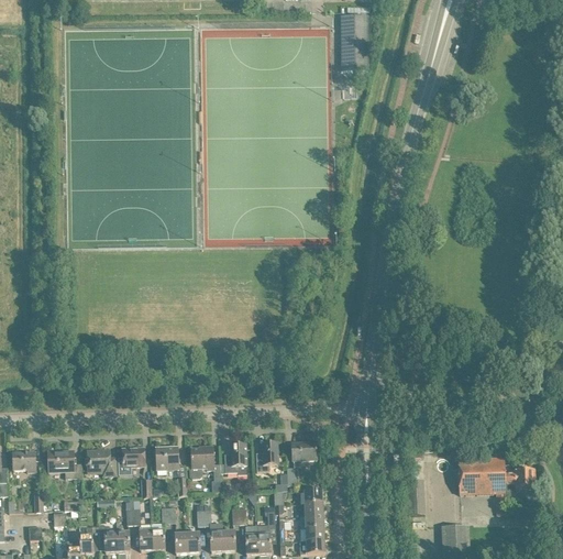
[(341,69),(356,68),(367,68),(367,14),(341,14),(341,69)]
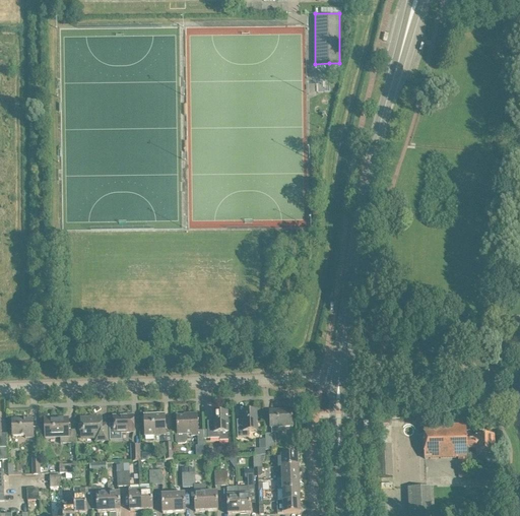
[(270,424),(282,423),(293,423),(291,406),(269,407),(270,424)]
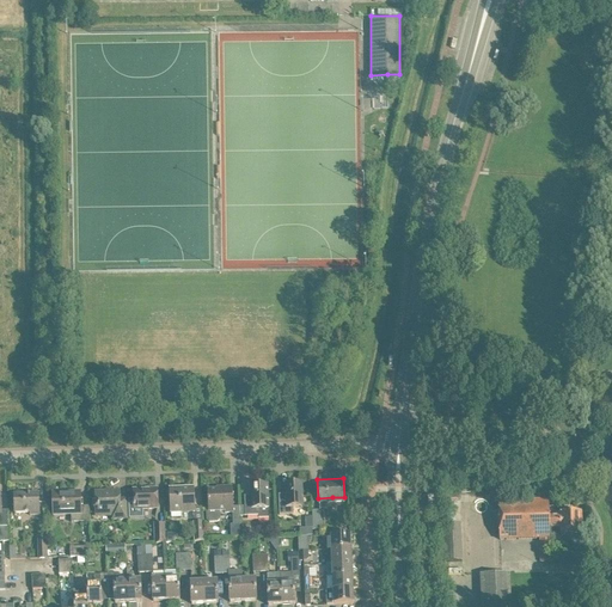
[(280,512),(293,510),(292,504),(303,503),(301,480),(285,480),(286,490),(279,490),(280,512)]
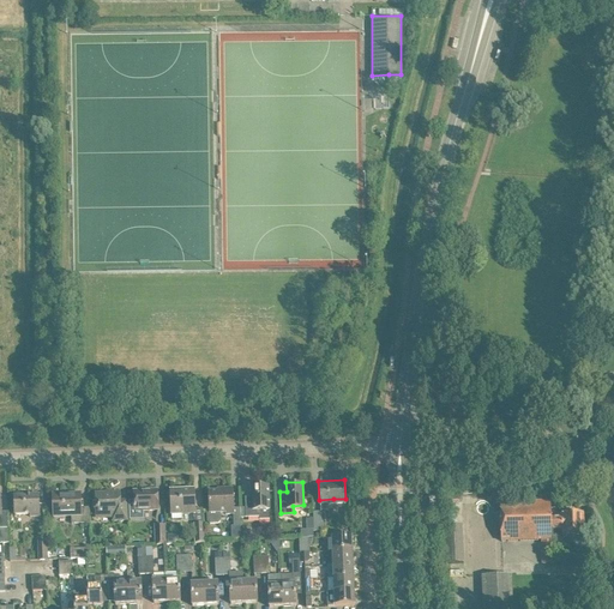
[(269,506),(269,495),(269,483),(252,484),(252,493),(245,494),(245,504),(239,505),(241,523),(241,514),(259,514),(259,517),(270,516),(270,506),(269,506)]
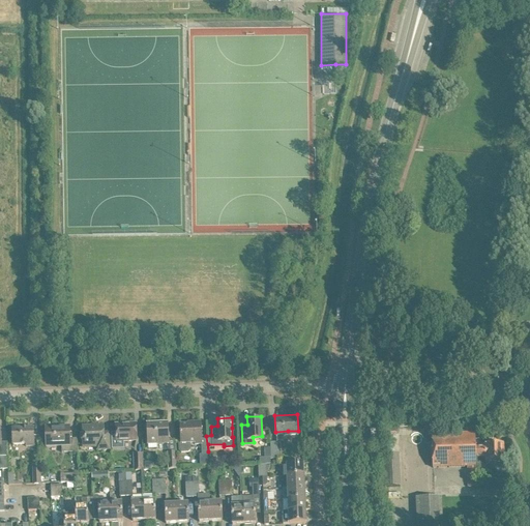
[(202,436),(201,418),(194,418),(194,420),(180,420),(181,439),(178,439),(179,447),(181,449),(188,449),(190,447),(190,440),(195,440),(195,441),(201,441),(202,451),(208,451),(206,436),(202,436)]
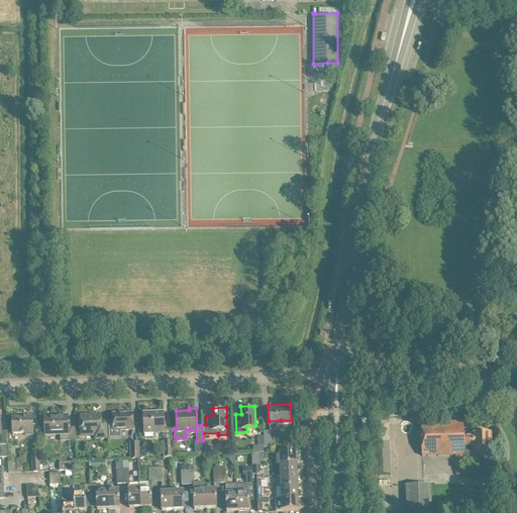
[(144,434),(153,434),(153,430),(165,429),(164,409),(143,410),(144,434)]
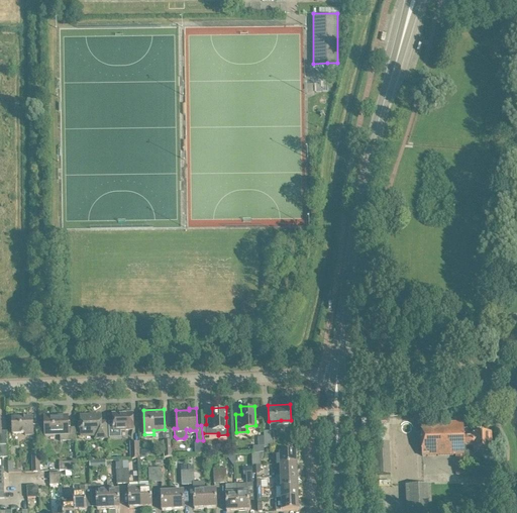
[(133,427),(132,410),(124,410),(124,411),(120,411),(120,410),(112,411),(113,427),(133,427)]
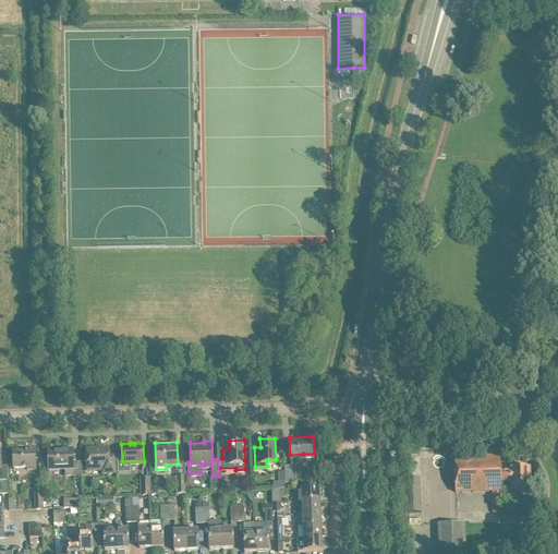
[(87,466),(101,466),(101,469),(117,468),(116,452),(109,452),(109,444),(86,445),(86,453),(85,454),(85,459),(87,460),(87,466)]
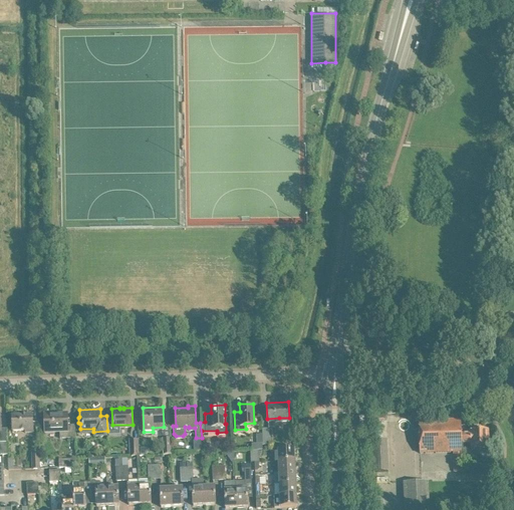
[(67,423),(67,410),(44,411),(44,430),(67,429),(67,436),(74,436),(73,422),(67,423)]
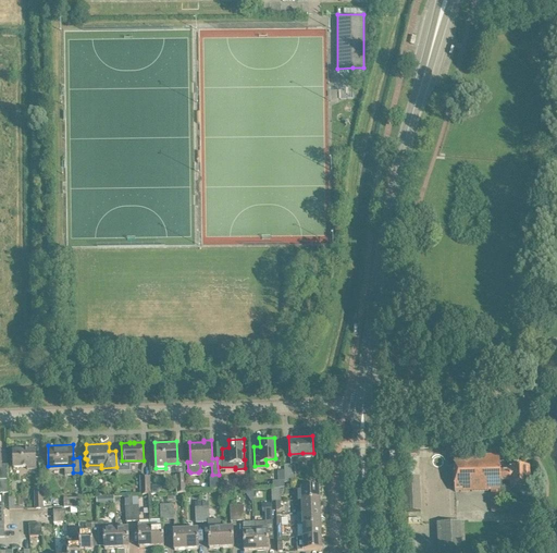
[(35,467),(35,457),(35,446),(13,446),(13,465),(27,464),(27,467),(35,467)]
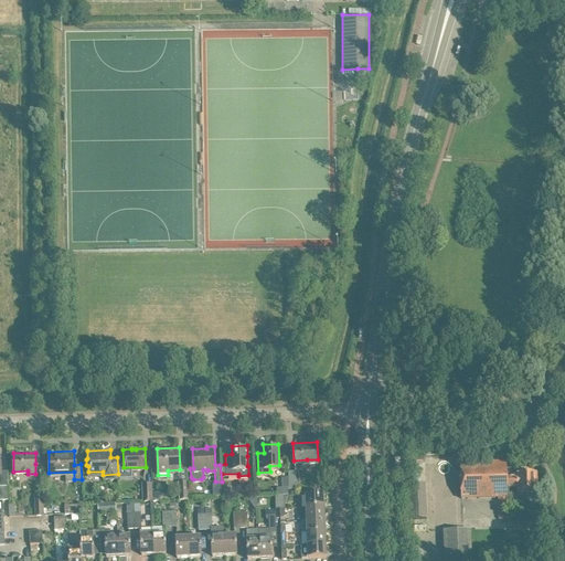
[(472,495),(498,494),(507,494),(507,486),(505,475),(507,475),(507,459),(460,461),(461,495),(472,495)]
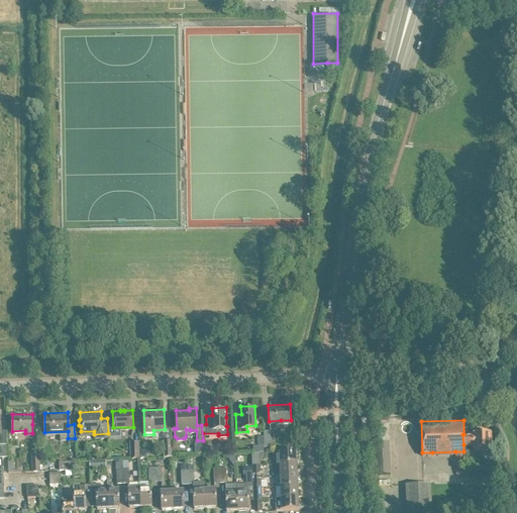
[(473,449),(491,448),(491,430),(473,430),(473,433),(463,434),(462,434),(463,444),(472,443),(473,449)]
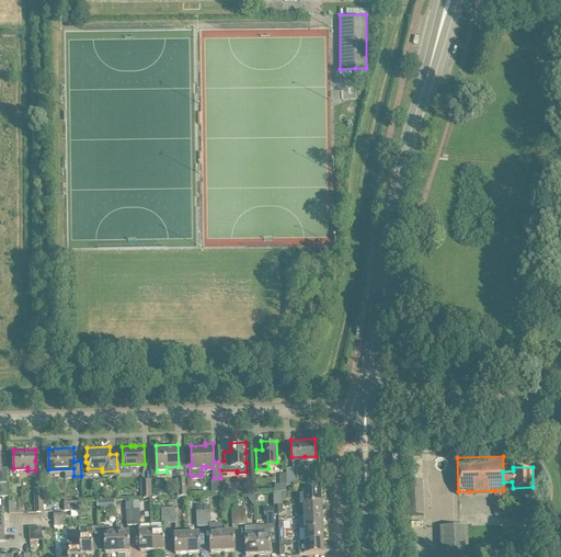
[(141,495),(150,495),(150,490),(151,490),(151,476),(140,477),(141,495)]
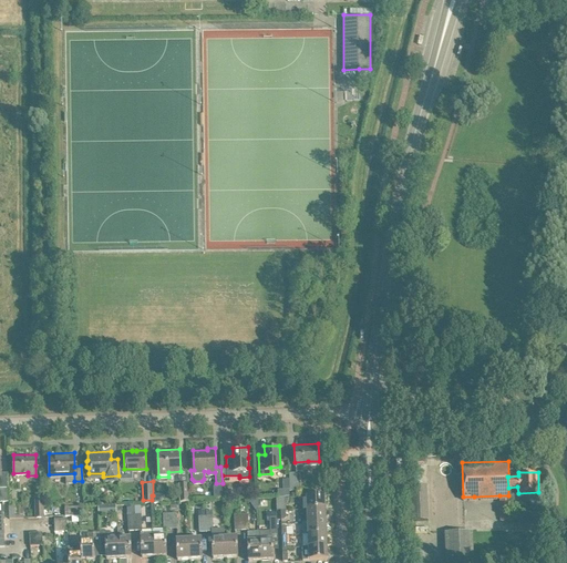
[(179,499),(188,498),(187,481),(179,481),(178,481),(179,499)]
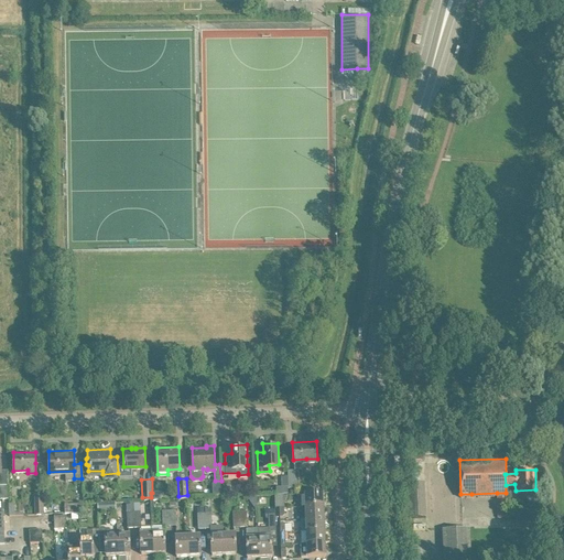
[(410,515),(425,514),(424,478),(409,480),(410,515)]
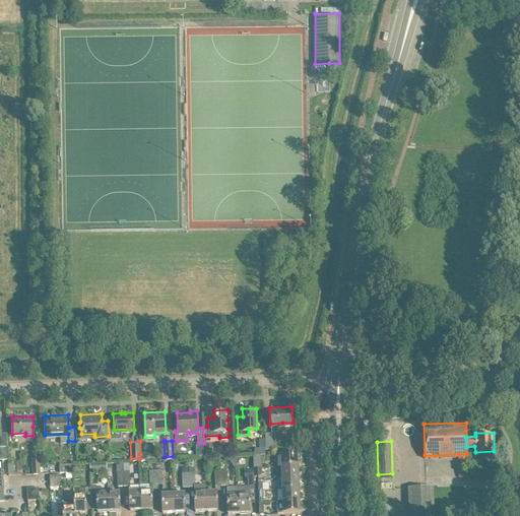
[(281,463),(298,462),(298,451),(280,451),(281,463)]
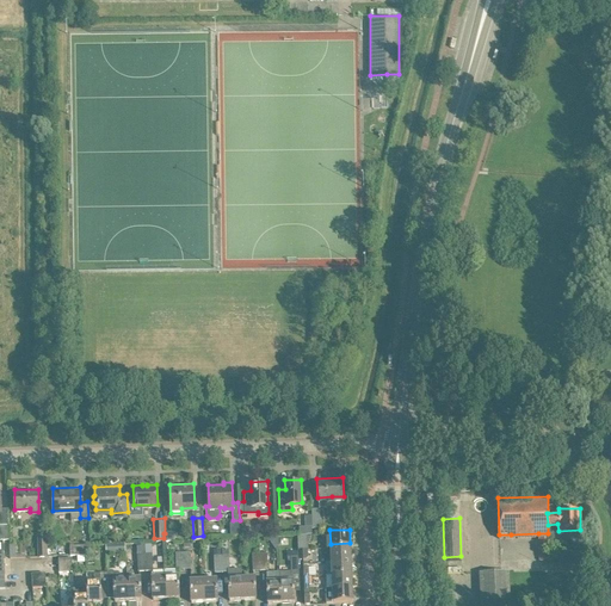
[(308,545),(308,531),(297,532),(297,542),(298,545),(302,545),(308,545)]
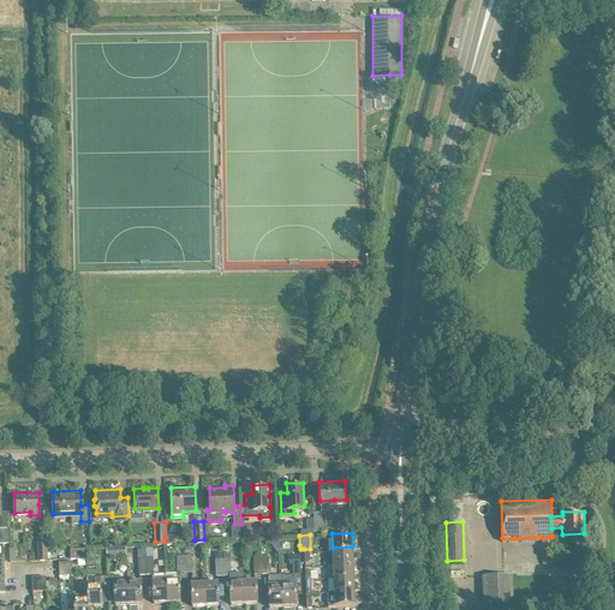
[(39,557),(48,557),(47,536),(37,536),(39,557)]
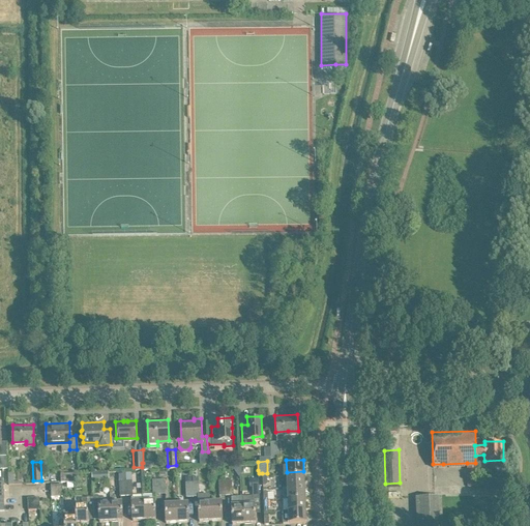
[(476,484),(475,463),(467,463),(468,484),(476,484)]
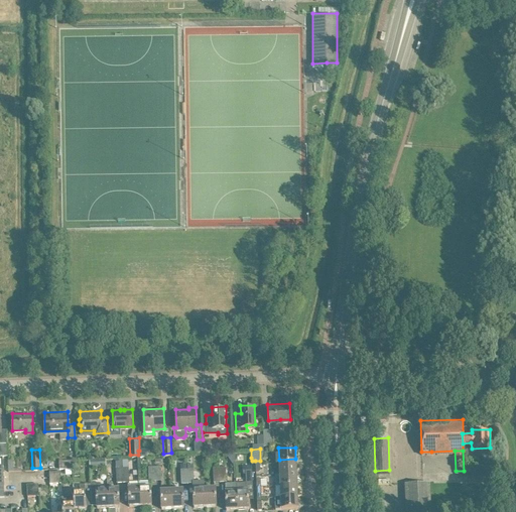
[(90,465),(106,464),(105,456),(89,457),(90,465)]
